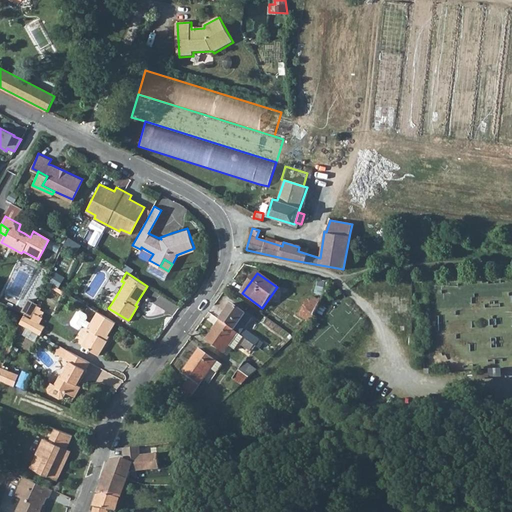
[(323,321),(334,300),(324,294),(318,307),(313,316),(323,321)]
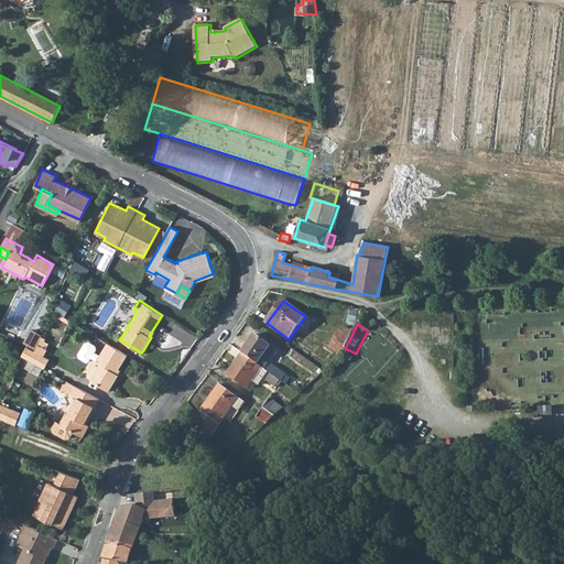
[(342,355),(345,348),(350,338),(339,331),(328,347),(342,355)]
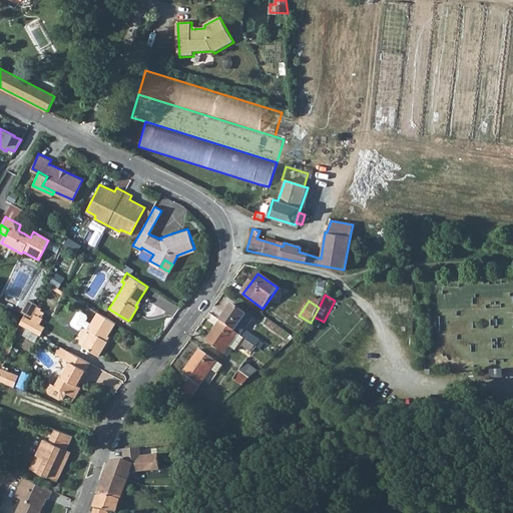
[(25,316),(32,320),(35,314),(38,307),(29,302),(22,315),(25,316)]
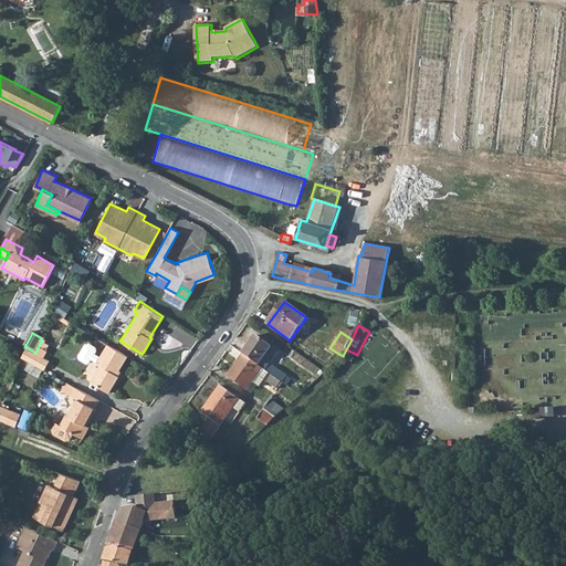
[(264,369),(276,353),(257,337),(243,355),(264,369)]
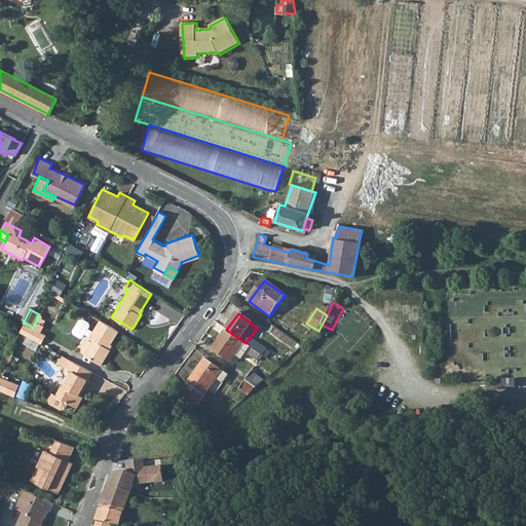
[(107,348),(110,343),(117,331),(99,320),(88,337),(91,339),(83,354),(101,365),(110,349),(109,349),(107,348)]
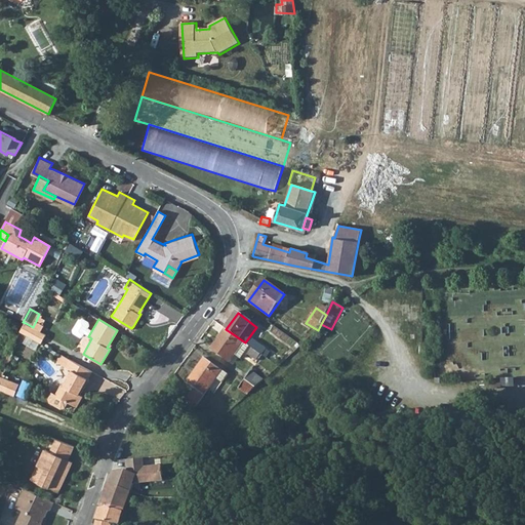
[(36,321),(33,327),(42,332),(44,325),(36,321)]
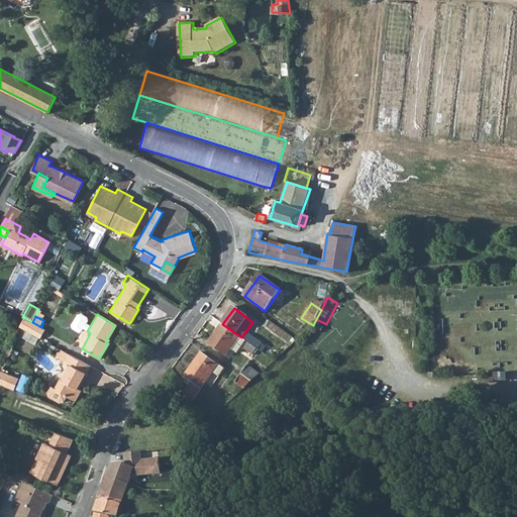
[(20,327),(40,338),(45,329),(41,327),(32,322),(31,326),(22,323),(20,327)]
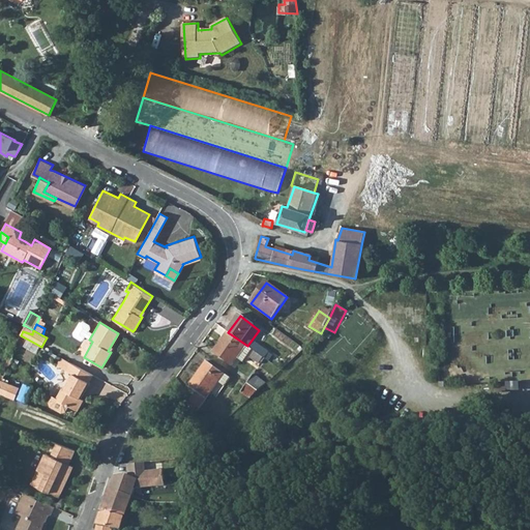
[(247,347),(247,346),(228,332),(212,353),(231,366),(237,358),(241,361),(251,349),(247,347)]
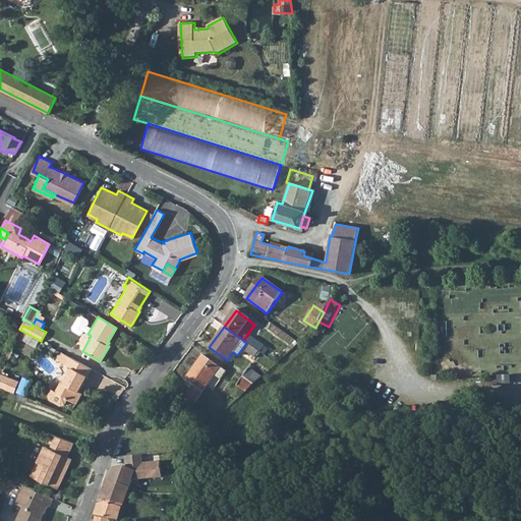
[(261,353),(265,347),(248,335),(243,341),(246,343),(250,346),(258,351),(261,353)]
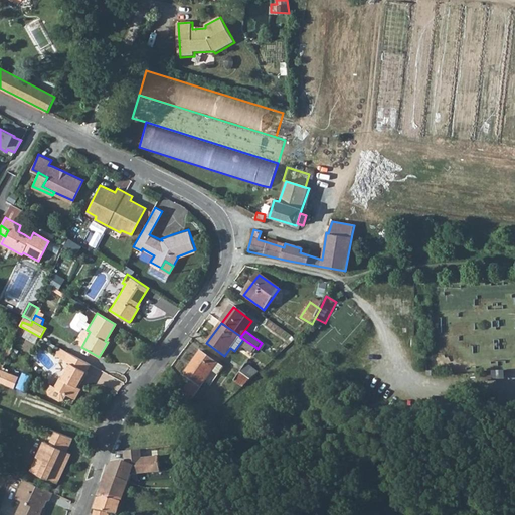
[(247,342),(243,347),(251,353),(255,347),(247,342)]
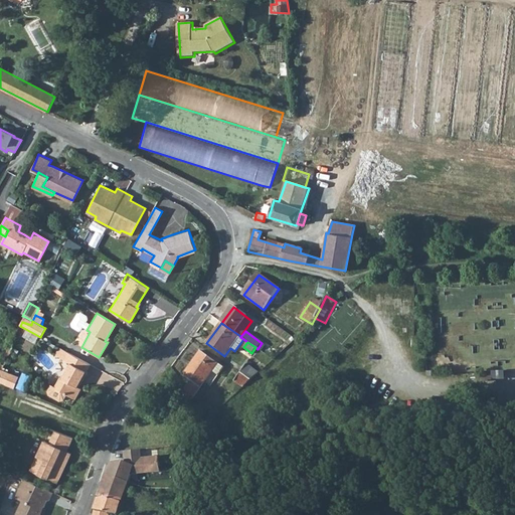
[(216,376),(222,367),(200,351),(182,375),(189,380),(183,389),(191,399),(210,372),(216,376)]
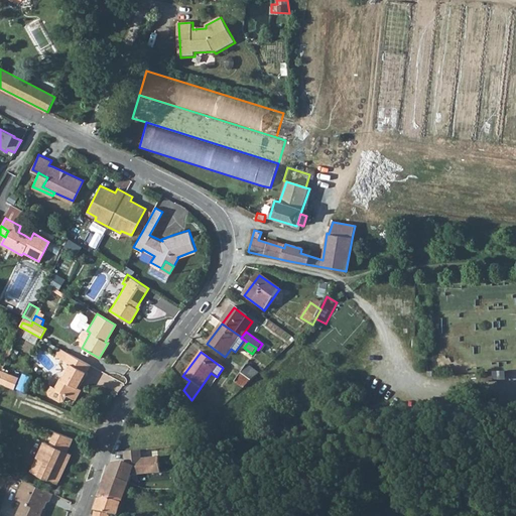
[(91,366),(68,354),(65,360),(72,364),(62,380),(61,379),(56,390),(50,388),(47,394),(48,398),(60,404),(65,402),(68,396),(77,400),(82,390),(80,388),(79,387),(82,381),(83,383),(89,372),(88,371),(91,366)]
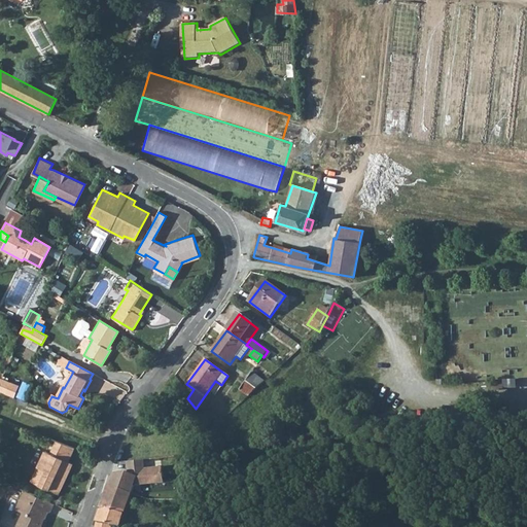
[(262,383),(251,375),(246,382),(255,389),(262,383)]
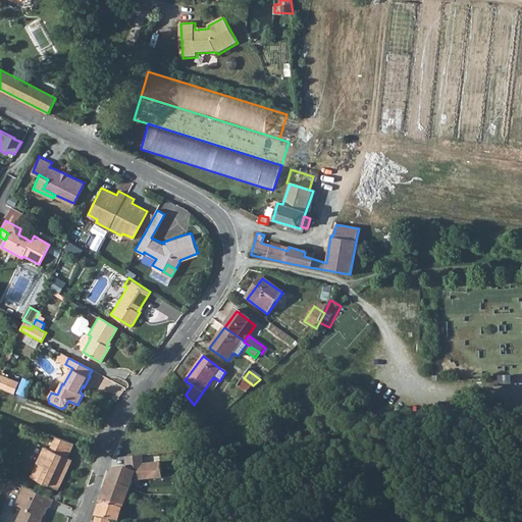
[(16,395),(20,383),(0,374),(0,375),(0,387),(8,392),(16,395)]
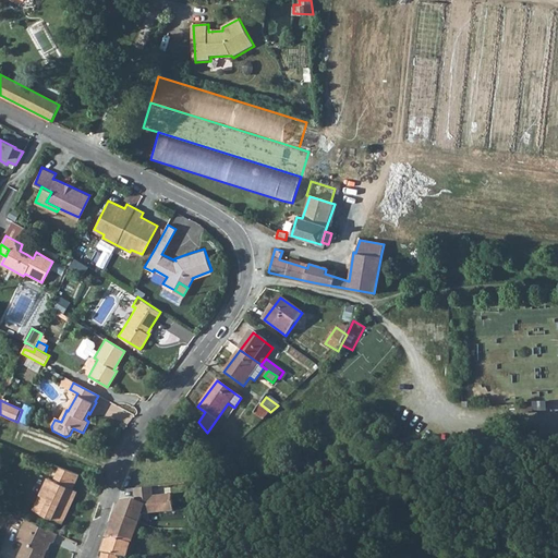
[(20,419),(31,423),(36,405),(25,402),(20,419)]
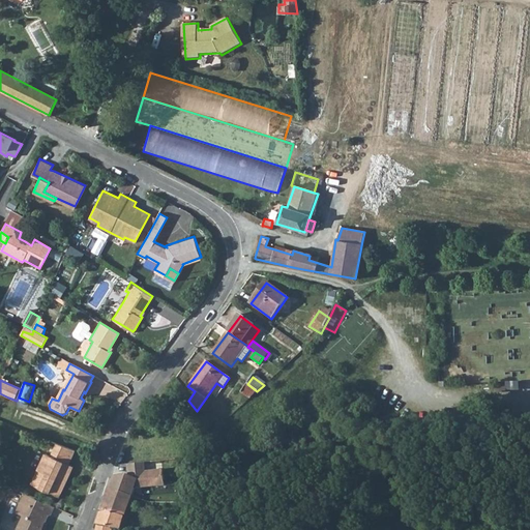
[(247,384),(241,392),(249,399),(257,391),(247,384)]
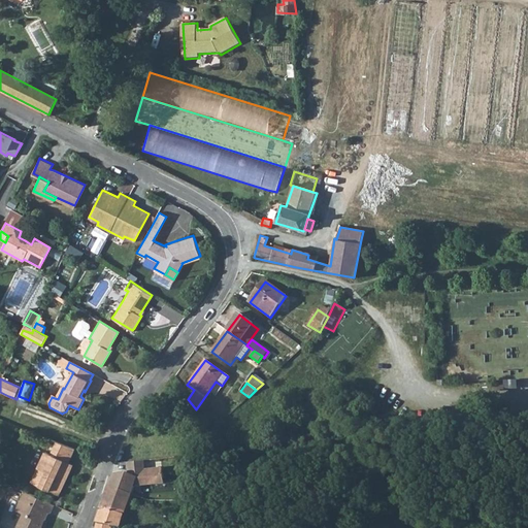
[(32,481),(60,493),(70,466),(66,464),(68,459),(72,449),(54,441),(50,452),(44,450),(32,481)]
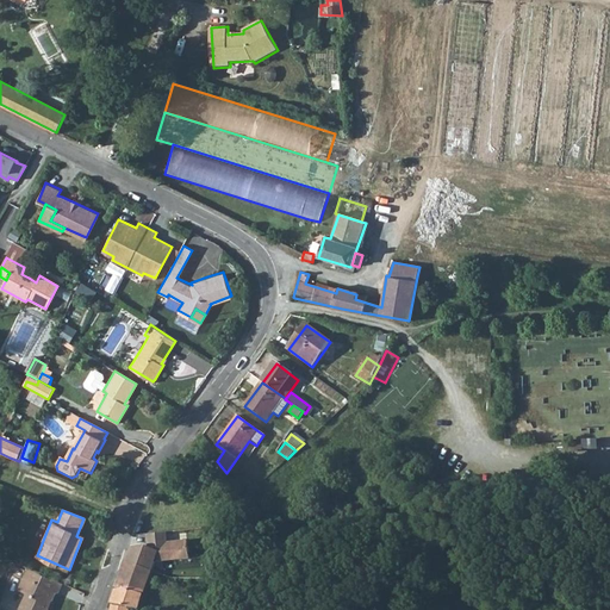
[(166,531),(148,534),(149,546),(148,549),(144,547),(132,548),(128,561),(150,572),(154,562),(190,559),(187,542),(167,543),(166,531)]
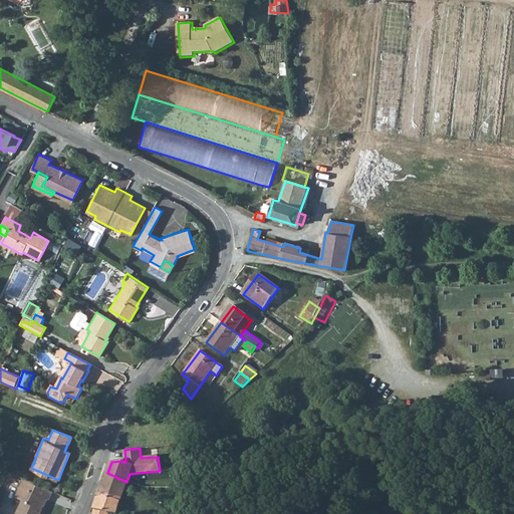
[(126,482),(107,473),(99,495),(120,502),(126,482)]
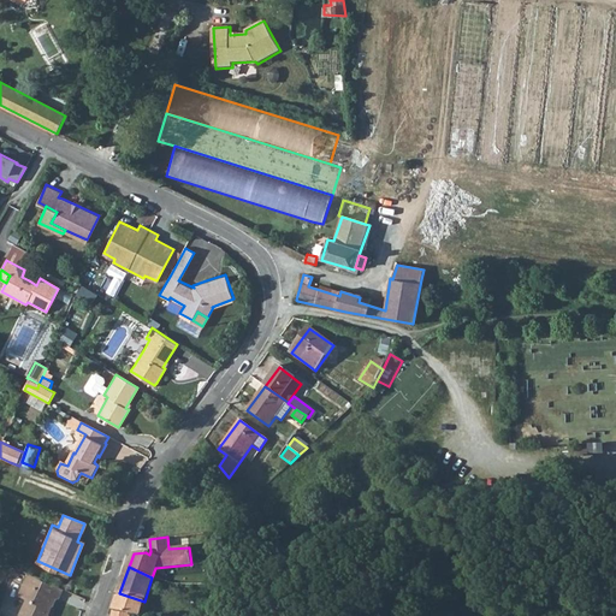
[(65,586),(29,570),(19,594),(29,598),(22,614),(27,615),(48,615),(58,594),(60,596),(65,586)]
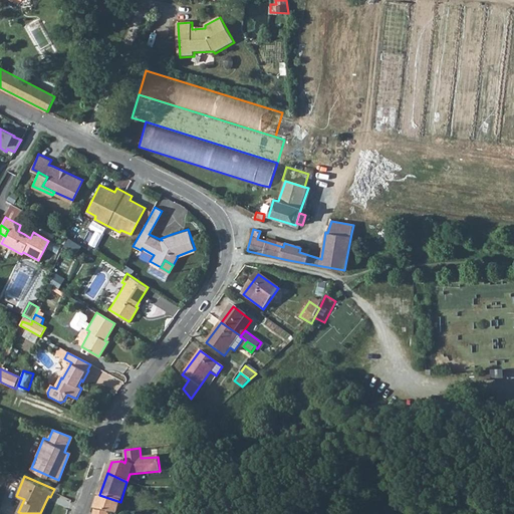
[(108,513),(108,512),(114,513),(115,513),(120,502),(99,495),(95,508),(93,513),(108,513)]
